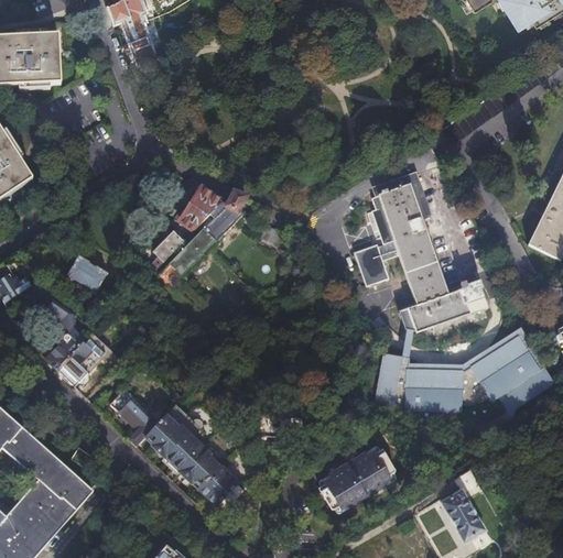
[(144,9),(141,0),(114,0),(110,2),(117,20),(125,18),(132,39),(126,42),(128,48),(134,45),(139,57),(132,59),(134,67),(157,53),(141,21),(144,19),(141,10),(144,9)]
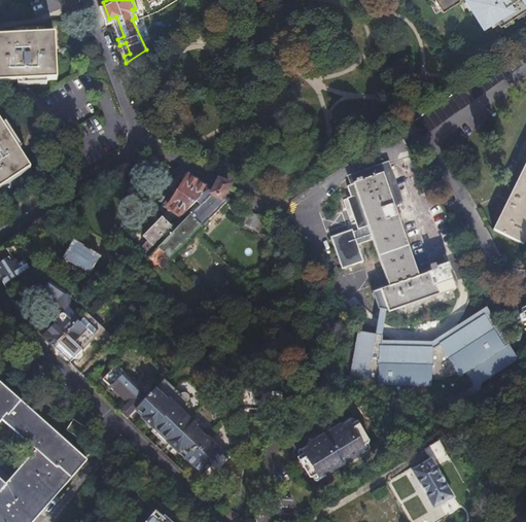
[(433,0),(436,5),(440,3),(442,6),(452,0),(463,0),(466,5),(469,3),(482,24),(488,20),(490,23),(496,19),(499,23),(502,21),(504,24),(514,19),(512,14),(515,13),(516,15),(525,9),(525,0),(433,0)]
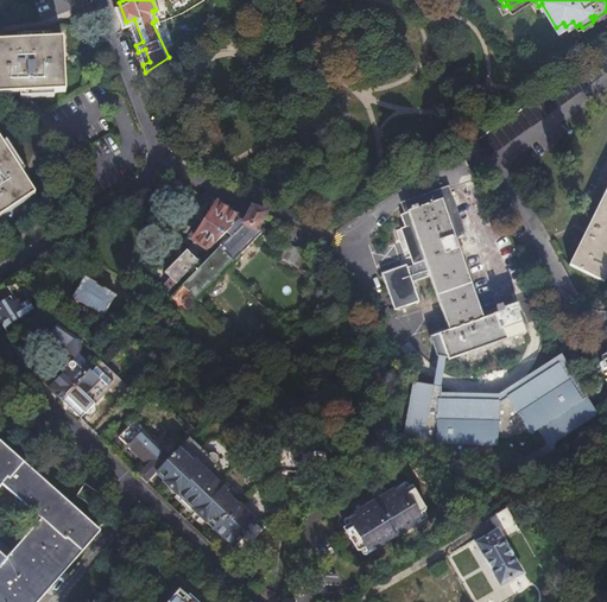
[(64,37),(0,39),(0,92),(61,89),(67,89),(64,37)]
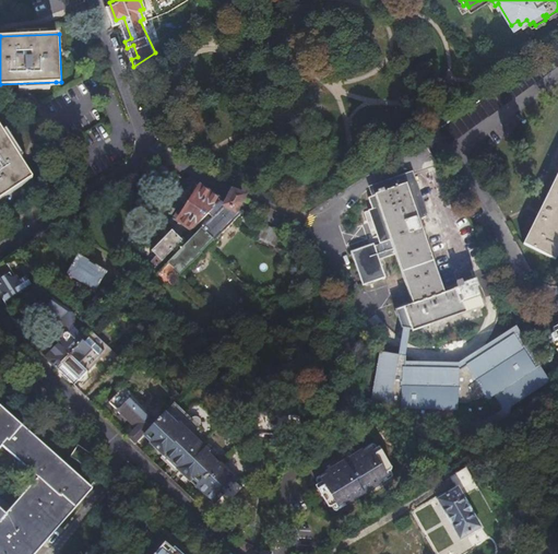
[(557,39),(439,126),(449,140),(557,60),(557,39)]
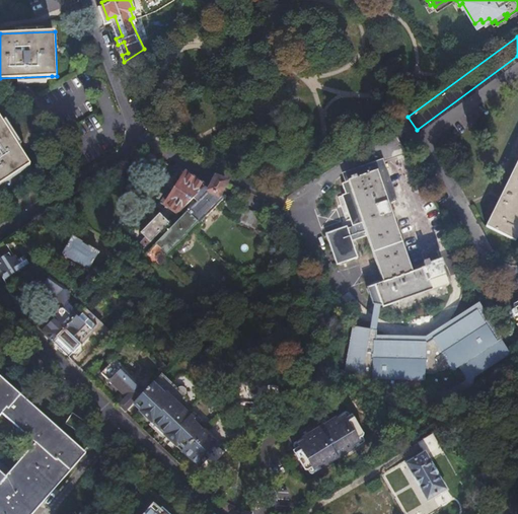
[(0,180),(28,163),(0,119),(0,180)]
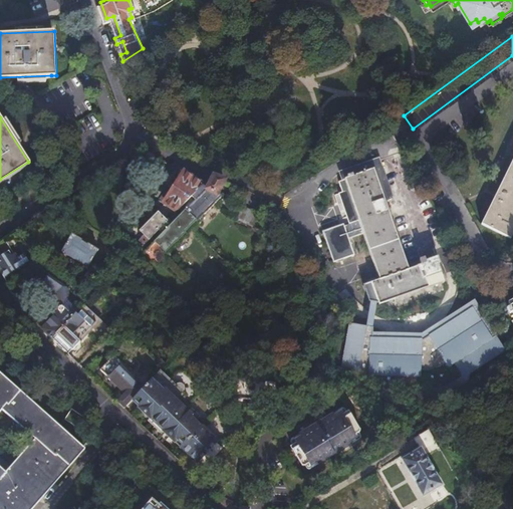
[(63,140),(54,146),(58,153),(67,147),(63,140)]
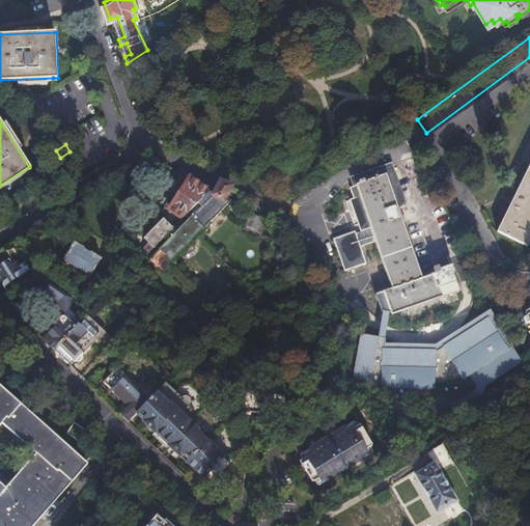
[(358,173),(391,162),(382,158),(373,161),(357,171),(358,173)]
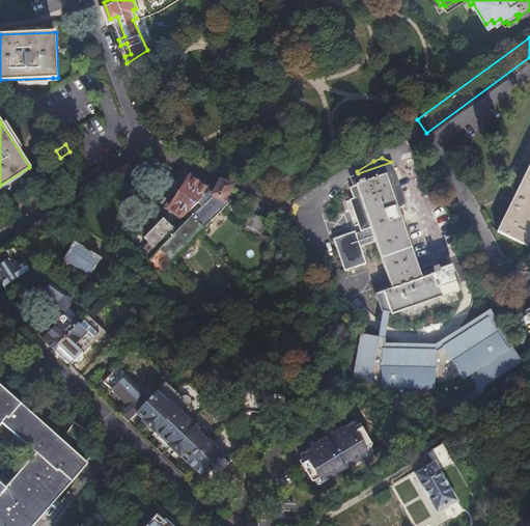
[(355,228),(334,236),(345,268),(367,259),(361,243),(374,239),(392,288),(385,292),(391,309),(458,286),(452,270),(454,270),(452,263),(440,268),(439,264),(434,266),(434,267),(424,270),(425,272),(422,274),(397,204),(406,201),(391,161),(391,162),(358,173),(352,174),(355,184),(351,185),(354,195),(365,227),(361,228),(356,230),(355,228)]
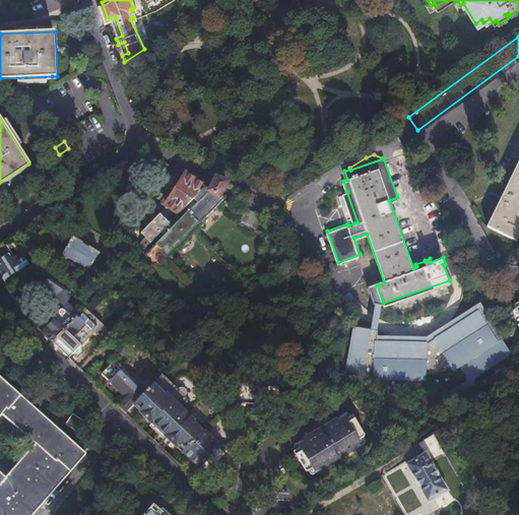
[(518,162),(490,223),(518,238),(518,162)]
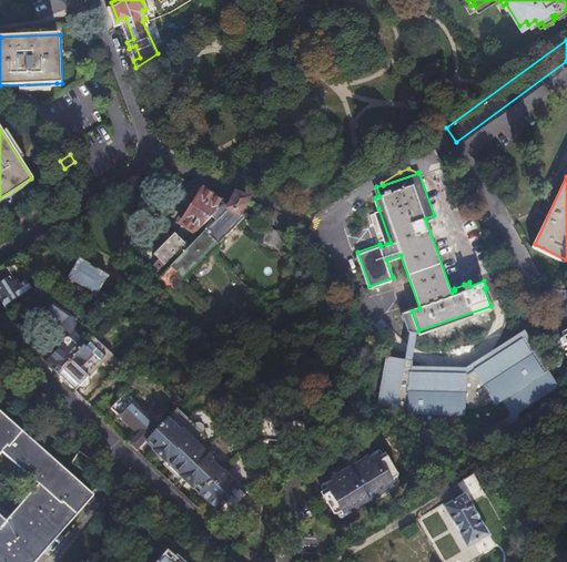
[(212,213),(224,201),(203,187),(183,218),(198,227),(212,213)]
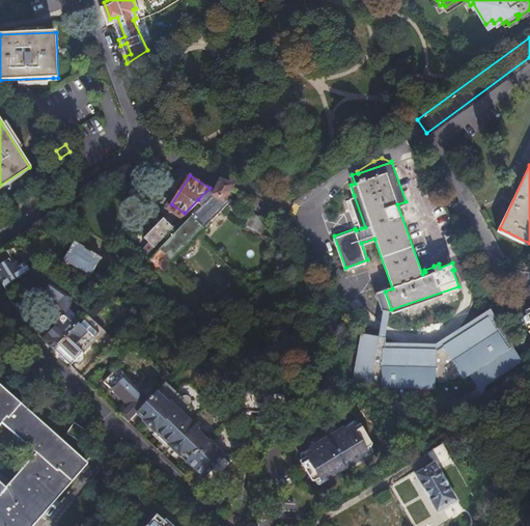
[(214,191),(210,188),(198,199),(202,203),(159,247),(169,256),(179,246),(180,247),(190,238),(188,237),(200,225),(201,226),(227,199),(224,197),(231,183),(221,178),(214,191)]
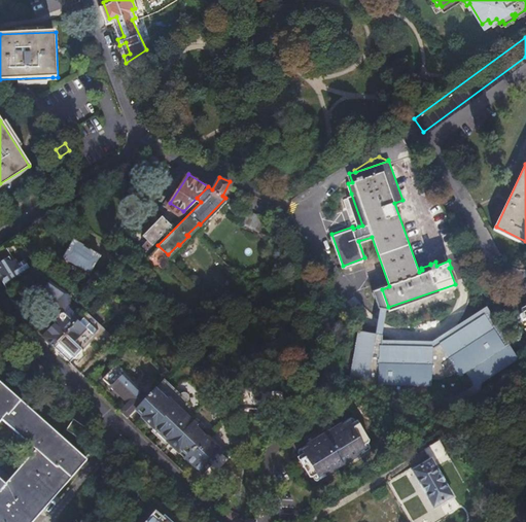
[(362,225),(351,194),(347,196),(358,227),(362,225)]
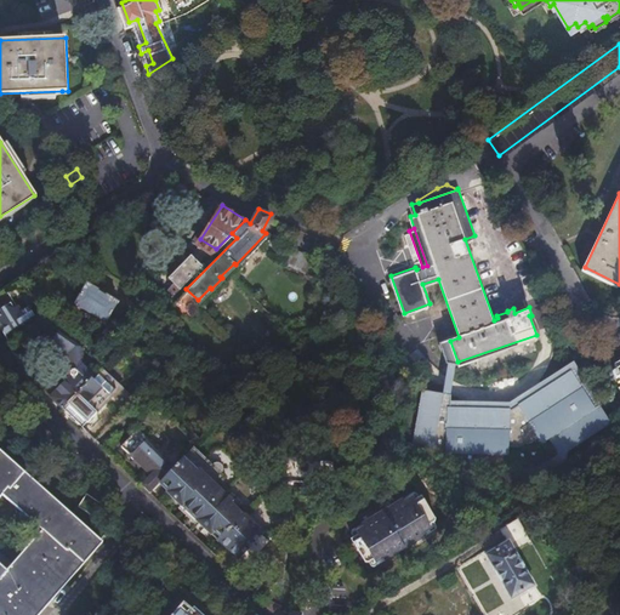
[(289,244),(286,261),(318,272),(324,256),(289,244)]
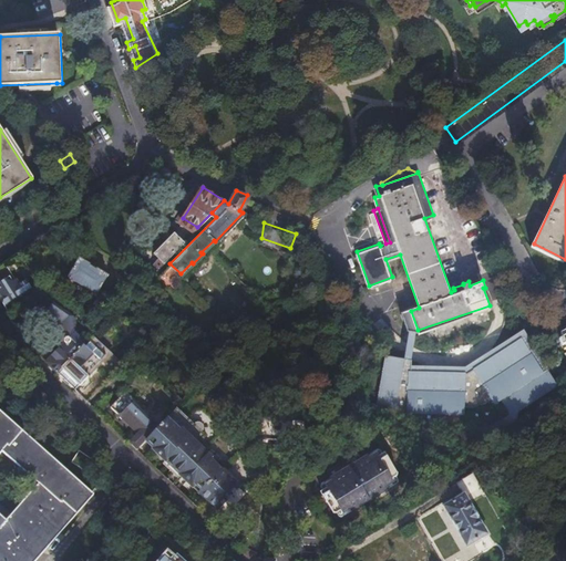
[(155,249),(165,259),(185,239),(175,229),(155,249)]
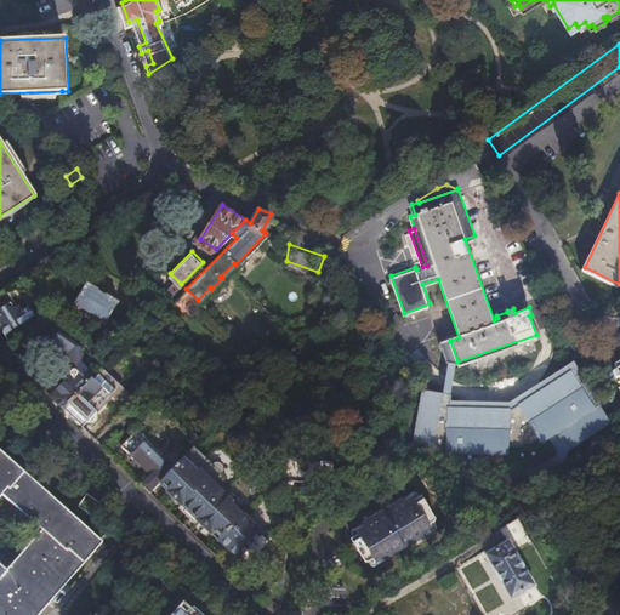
[(78,301),(75,306),(102,322),(104,317),(107,318),(119,297),(87,279),(75,300),(78,301)]
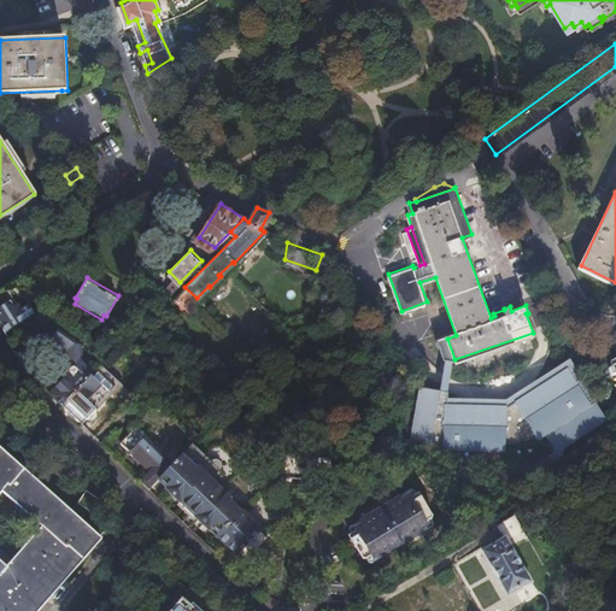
[(40,318),(37,313),(29,301),(22,305),(6,282),(0,285),(0,316),(4,321),(3,325),(10,336),(40,318)]
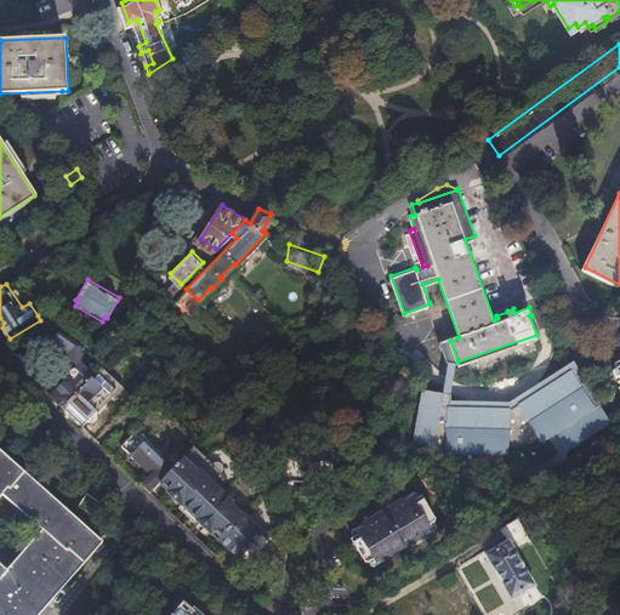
[(51,393),(64,405),(79,391),(78,389),(94,374),(101,366),(89,356),(84,343),(79,342),(56,329),(47,345),(61,353),(60,356),(69,366),(68,368),(68,370),(68,371),(69,374),(51,393)]
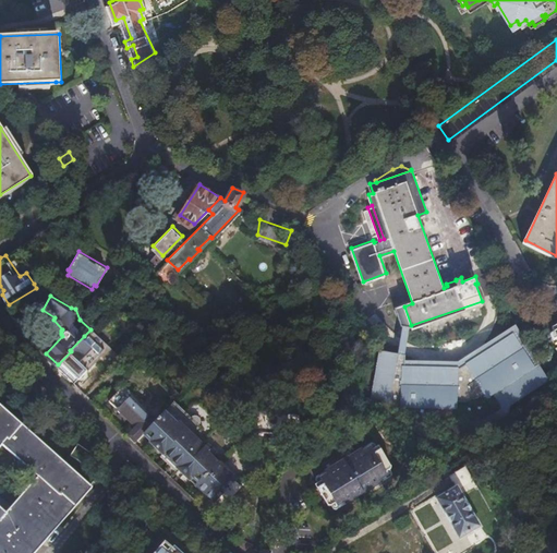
[(483,303),(482,301),(411,325),(404,307),(403,303),(395,307),(401,325),(402,325),(398,351),(404,352),(409,326),(411,326),(412,327),(483,303)]
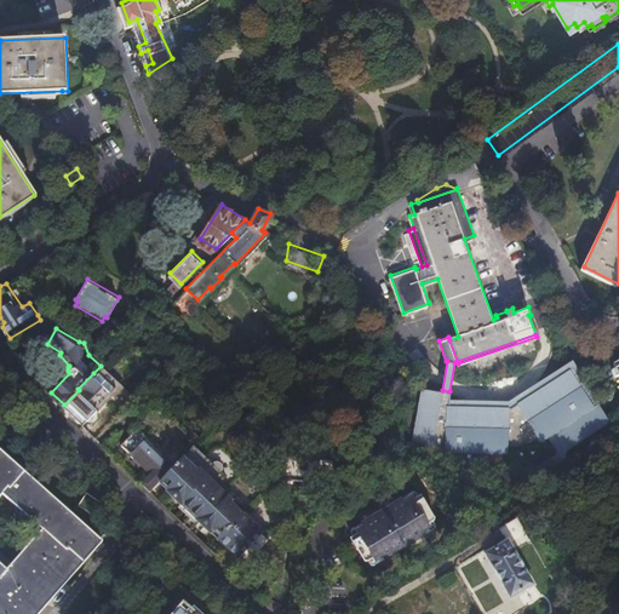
[(45,346),(59,355),(61,353),(47,344),(45,346)]
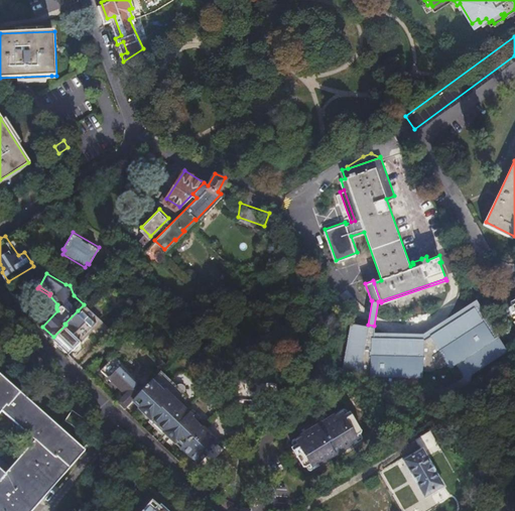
[(360,368),(359,374),(387,381),(422,391),(428,392),(435,393),(441,393),(448,391),(457,389),(464,385),(471,380),(470,379),(471,372),(508,349),(477,299),(415,338),(375,332),(375,326),(351,322),(344,365),(360,368)]
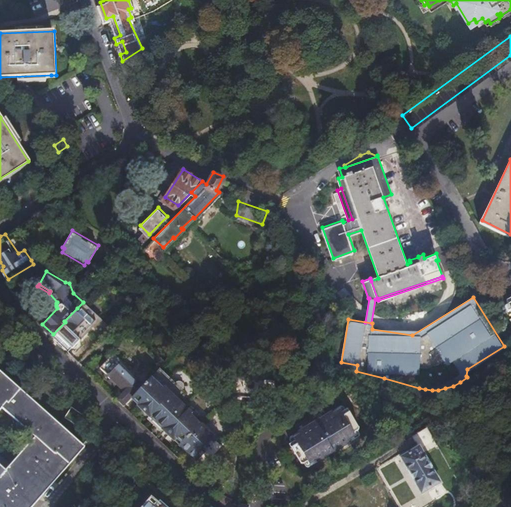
[(65,322),(53,334),(67,347),(71,343),(72,344),(81,335),(78,333),(90,320),(77,308),(64,321),(65,322)]
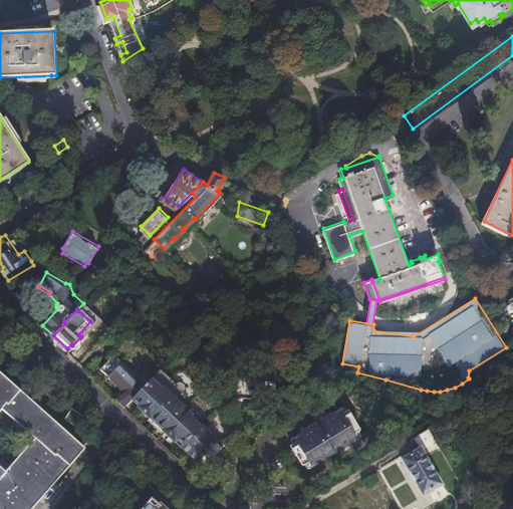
[(123,403),(131,396),(139,404),(150,414),(148,417),(161,430),(164,427),(197,458),(218,435),(197,416),(201,412),(183,395),(188,390),(184,386),(185,383),(184,379),(184,378),(181,377),(178,376),(176,377),(166,368),(168,365),(163,360),(142,383),(114,356),(109,355),(100,365),(109,374),(106,377),(113,385),(115,382),(119,385),(112,392),(123,403)]
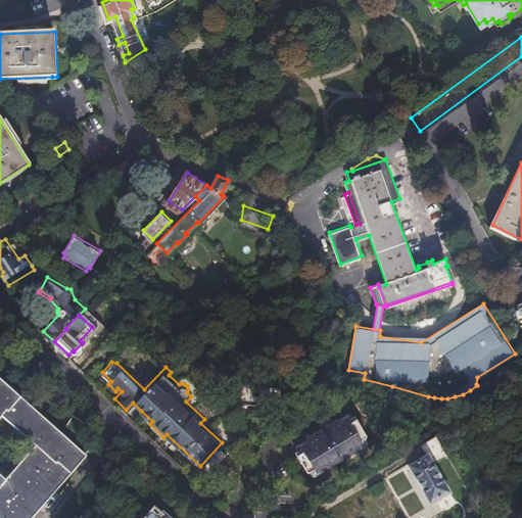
[(285,396),(287,381),(283,380),(248,376),(244,376),(243,386),(240,386),(240,385),(238,394),(241,394),(239,405),(255,407),(256,396),(257,392),(285,396)]
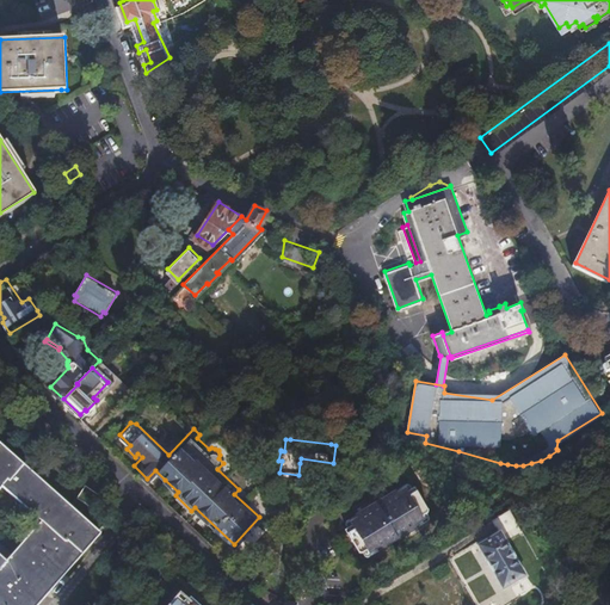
[(36,604),(102,530),(0,440),(0,604),(36,604)]
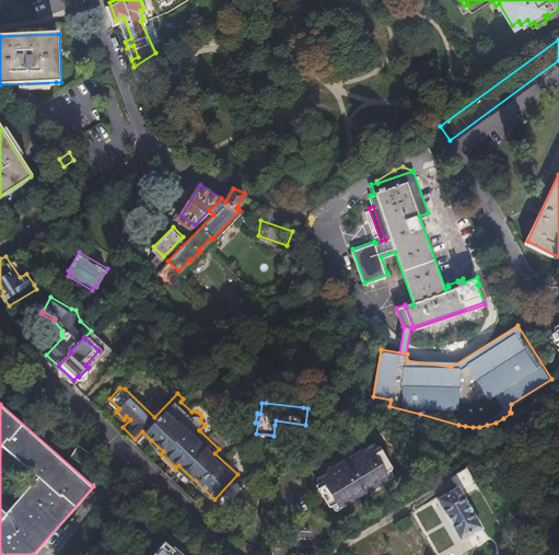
[(323,477),(319,480),(319,481),(318,483),(330,503),(334,504),(337,501),(339,504),(347,500),(348,503),(386,481),(384,477),(392,473),(389,471),(394,467),(394,464),(383,446),(379,444),(375,447),(374,444),(368,449),(365,446),(359,450),(356,446),(325,464),(327,469),(328,471),(322,475),(323,477)]
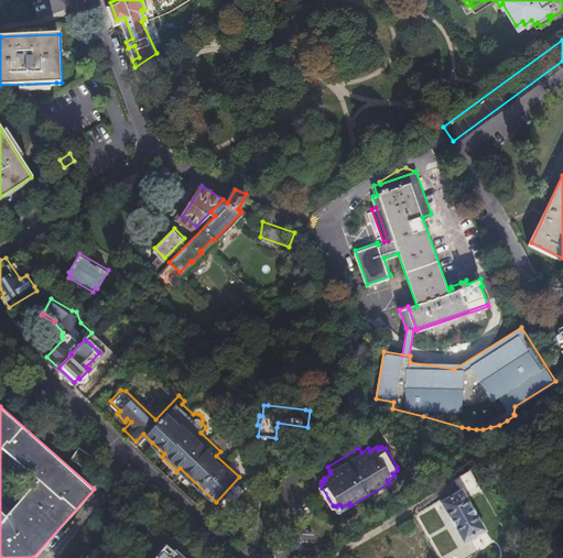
[(398,473),(397,470),(392,473),(394,476),(387,480),(389,483),(398,478),(398,473)]
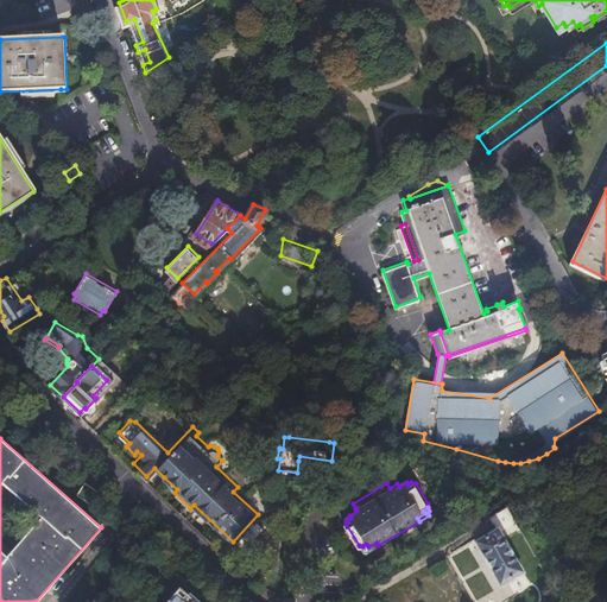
[(346,518),(347,520),(351,518),(349,515),(356,511),(355,508),(346,513),(346,518)]
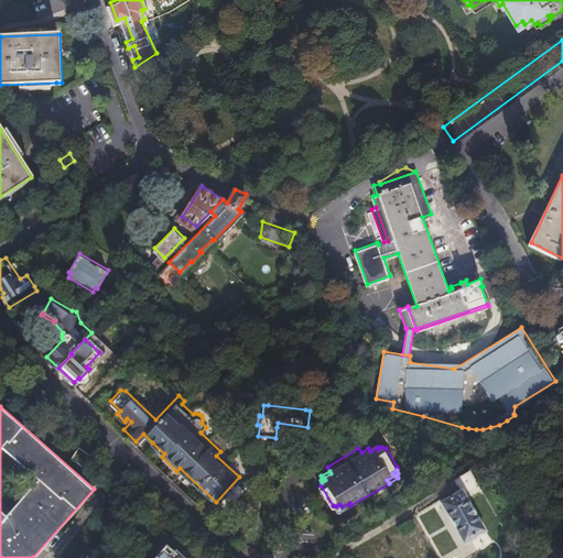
[(466,490),(444,502),(468,540),(489,528),(466,490)]
